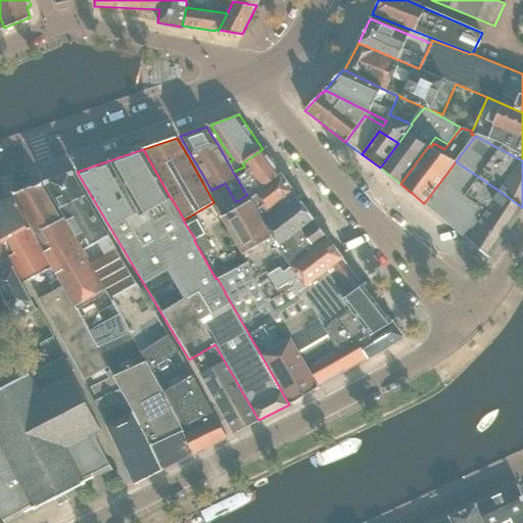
[(246,194),(281,175),(263,149),(242,163),(244,167),(233,172),(246,194)]
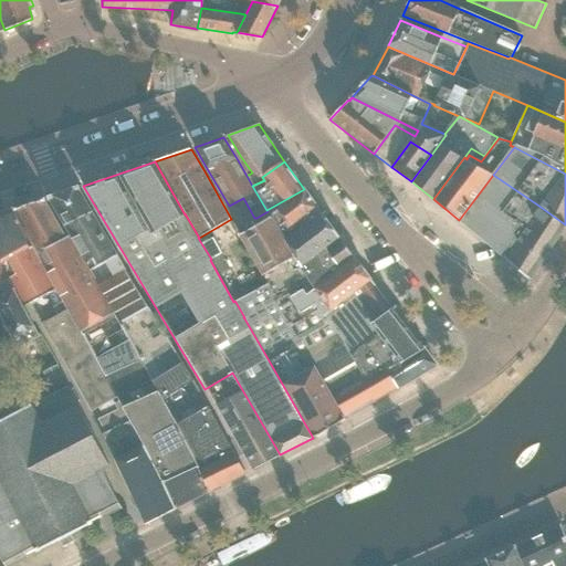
[(502,255),(537,205),(493,175),(459,220),(502,255)]
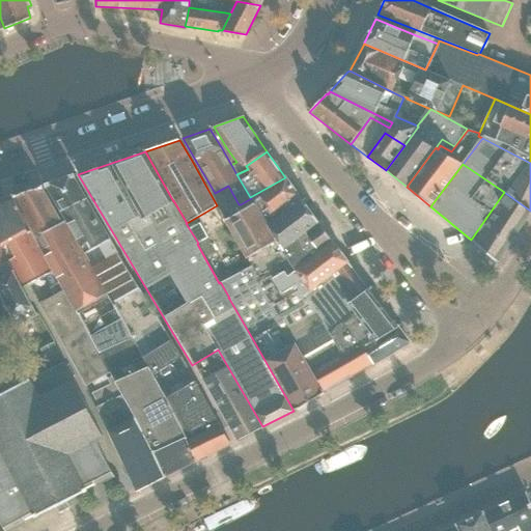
[(140,358),(170,341),(73,176),(45,186),(46,189),(47,189),(65,221),(81,250),(107,298),(109,297),(120,318),(90,336),(88,337),(96,353),(130,339),(140,358)]
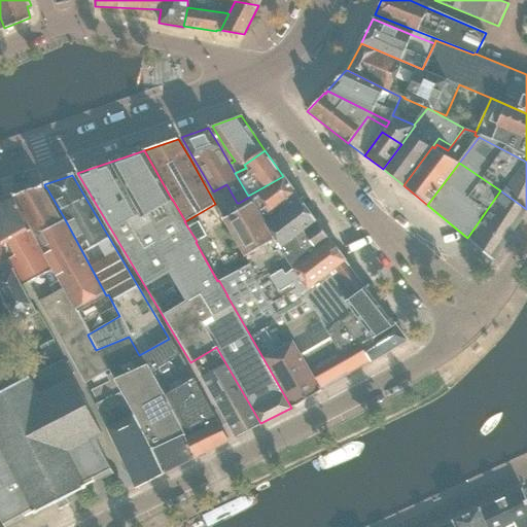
[(295,194),(283,176),(248,196),(249,197),(262,219),(274,240),(246,256),(250,264),(218,280),(219,281),(227,295),(226,295),(227,296),(250,336),(274,323),(278,329),(286,344),(292,341),(284,326),(309,313),(321,335),(351,312),(345,303),(366,287),(330,241),(316,220),(295,194)]
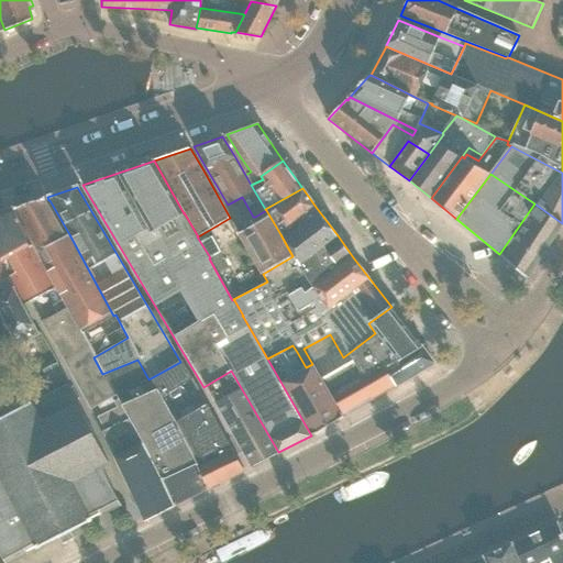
[(86,265),(69,234),(66,235),(45,198),(13,209),(53,283),(86,265)]
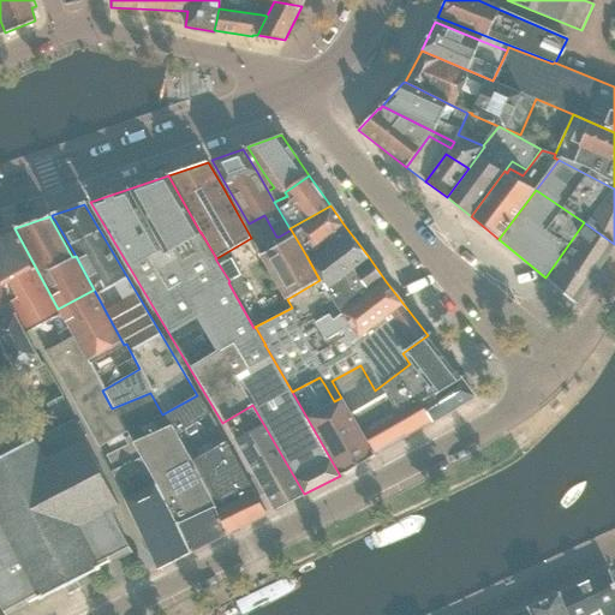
[(614,244),(584,222),(545,278),(575,304),(614,244)]
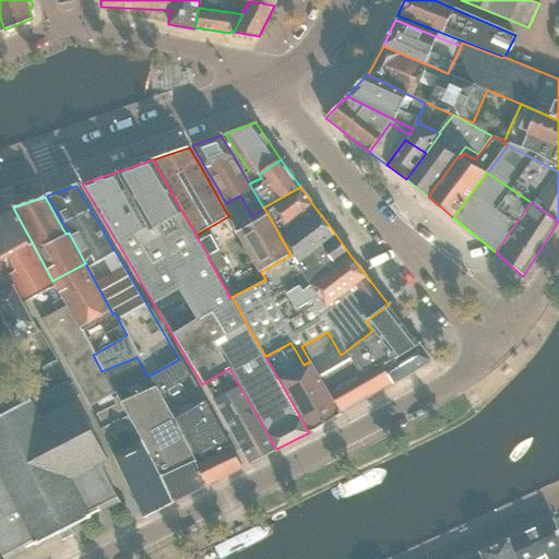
[(69,310),(52,281),(13,207),(0,211),(0,259),(24,304),(30,300),(43,323),(69,310)]
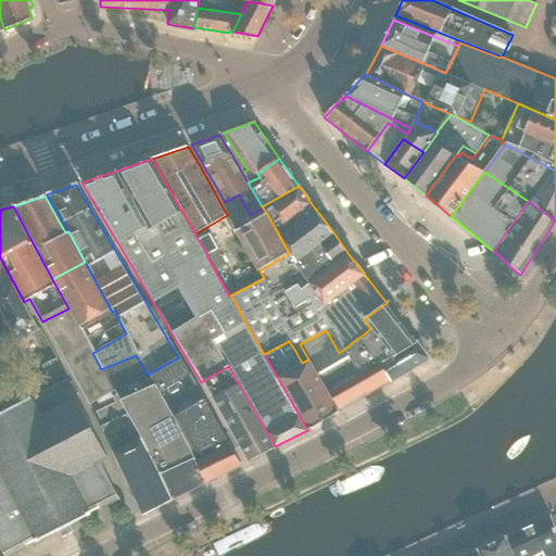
[(289,253),(277,231),(263,207),(252,214),(255,219),(235,230),(260,270),(289,253)]
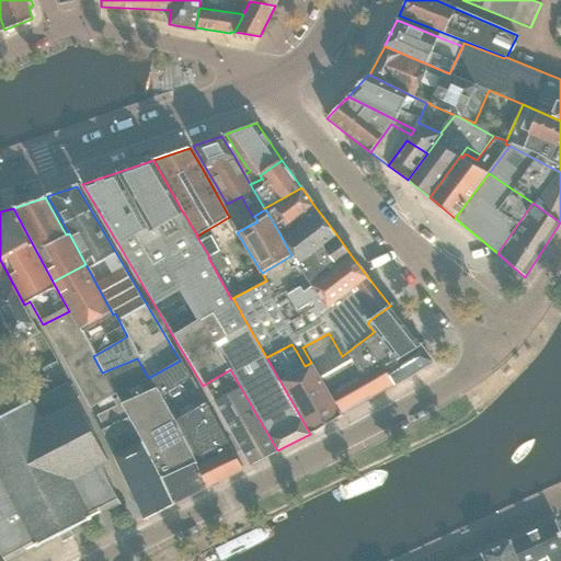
[(0,312),(13,336),(14,335),(19,344),(38,334),(34,325),(36,324),(35,322),(33,323),(24,305),(0,260),(0,312)]
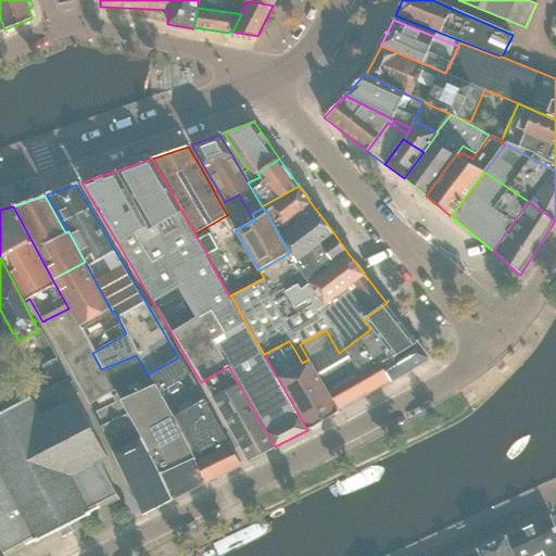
[(81,328),(112,312),(85,262),(52,279),(68,308),(79,329),(81,328)]
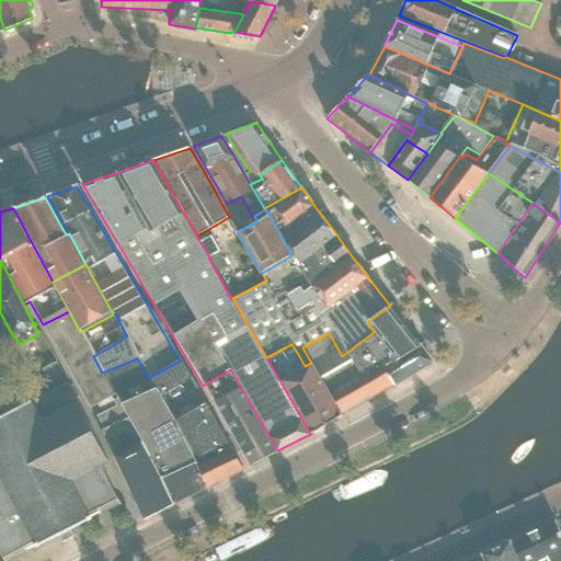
[(338,369),(358,405),(395,385),(433,362),(420,344),(390,306),(367,322),(374,332),(342,356),(329,333),(302,347),(311,363),(321,379),(338,369)]
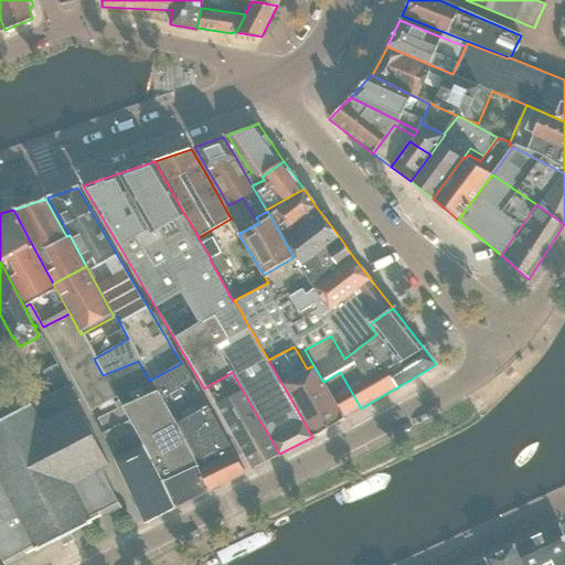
[(96,358),(83,333),(81,334),(70,313),(43,327),(91,411),(117,397),(118,401),(115,403),(117,408),(98,418),(106,435),(104,437),(146,521),(209,490),(149,381),(138,361),(103,375),(94,359),(96,358)]
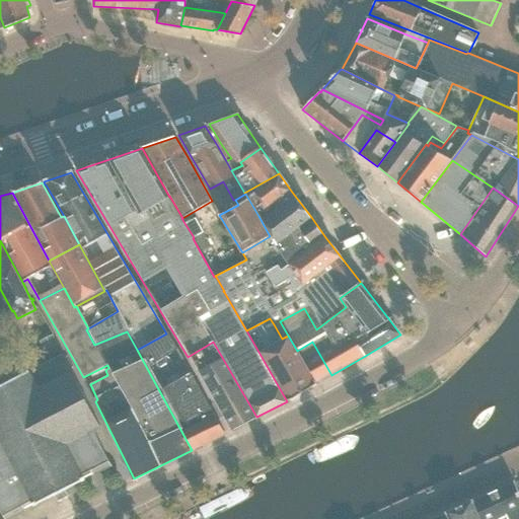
[(297,351),(288,336),(282,339),(274,324),(270,318),(246,330),(287,401),(317,384),(297,351)]
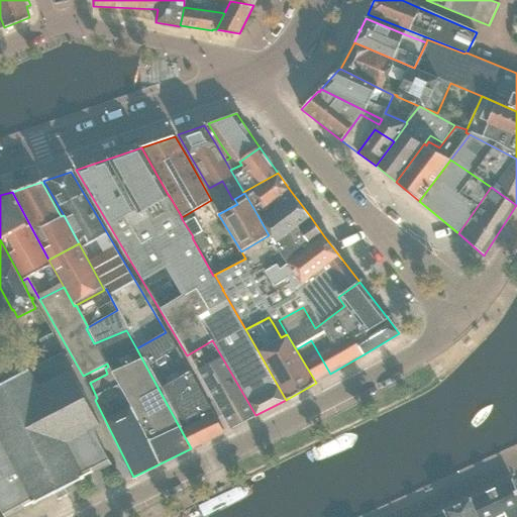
[(136,348),(191,448),(224,431),(166,332),(136,348)]
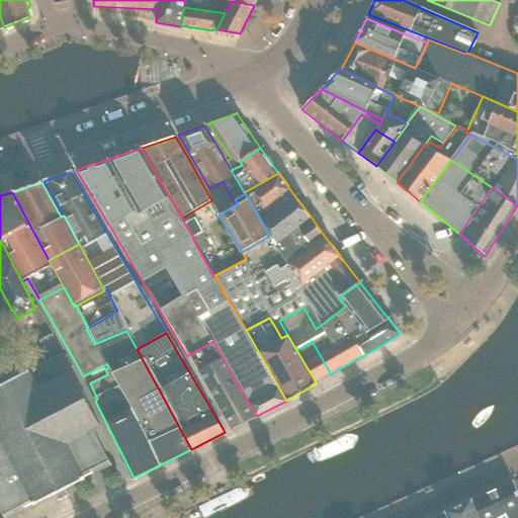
[(231,429),(256,416),(212,341),(187,356),(231,429)]
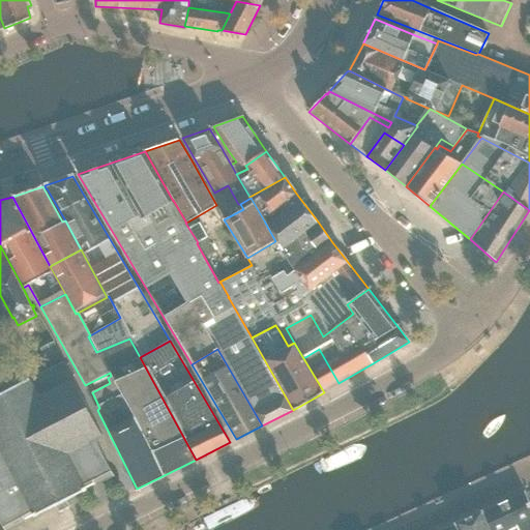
[(0,521),(4,529),(9,529),(26,522),(25,519),(33,514),(34,517),(55,506),(58,511),(69,505),(66,500),(86,490),(85,488),(93,483),(95,487),(114,476),(95,439),(102,435),(64,361),(29,379),(0,393),(0,521)]
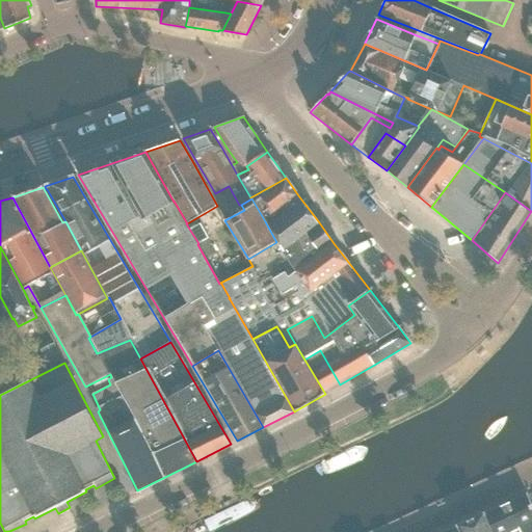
[(491,531),(531,531),(531,505),(527,494),(484,513),(491,531)]
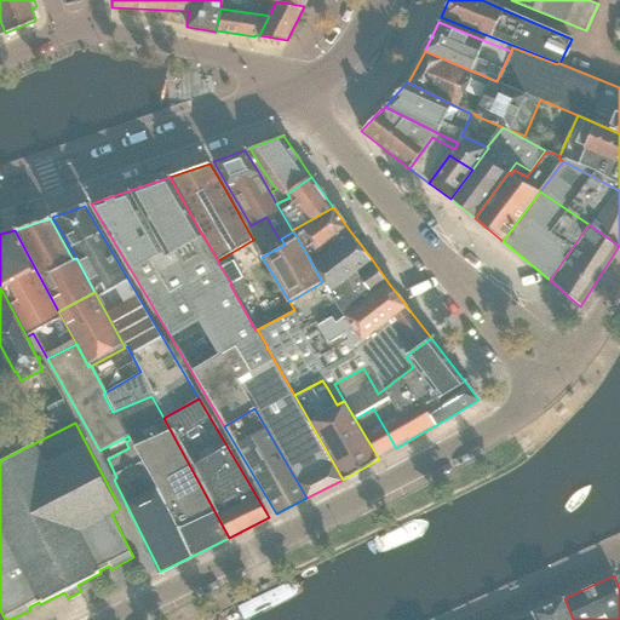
[(294,589),(229,619),(269,619),(302,604),(302,595),(294,589)]
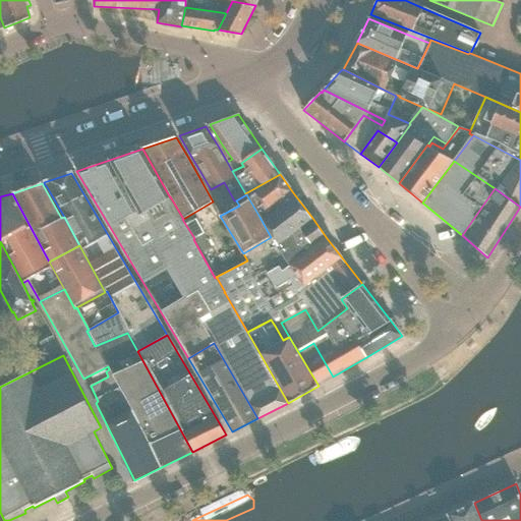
[(481,520),(474,503),(449,514),(451,520),(481,520)]
